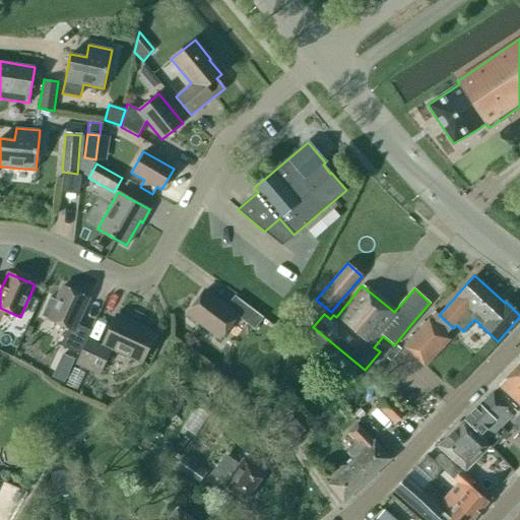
[(60,345),(79,354),(89,330),(76,325),(88,298),(63,286),(57,300),(50,297),(42,315),(69,328),(60,345)]
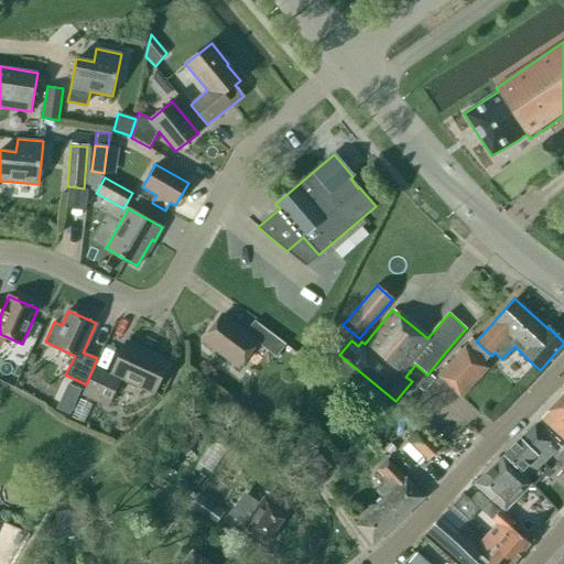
[(203,339),(238,367),(257,343),(275,357),(285,345),(258,324),(249,336),(221,315),(203,339)]
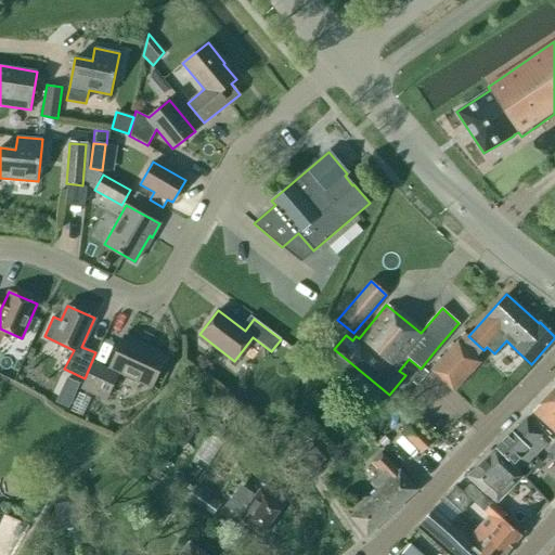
[(165,356),(125,336),(108,371),(93,364),(81,388),(105,399),(118,372),(151,387),(165,356)]
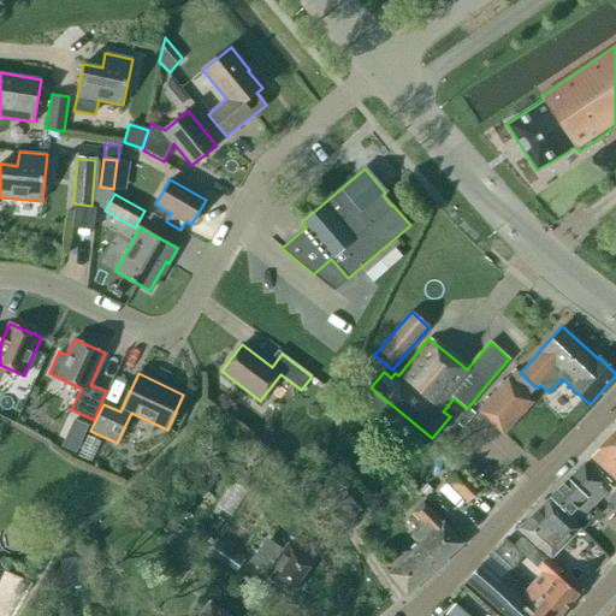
[(498,430),(527,397),(508,379),(479,410),(498,430)]
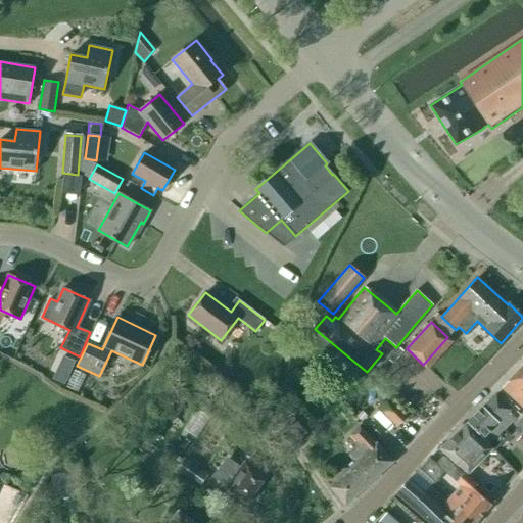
[(522,437),(522,365),(502,388),(522,408),(522,415),(516,424),(522,430),(522,434),(522,436),(522,437)]
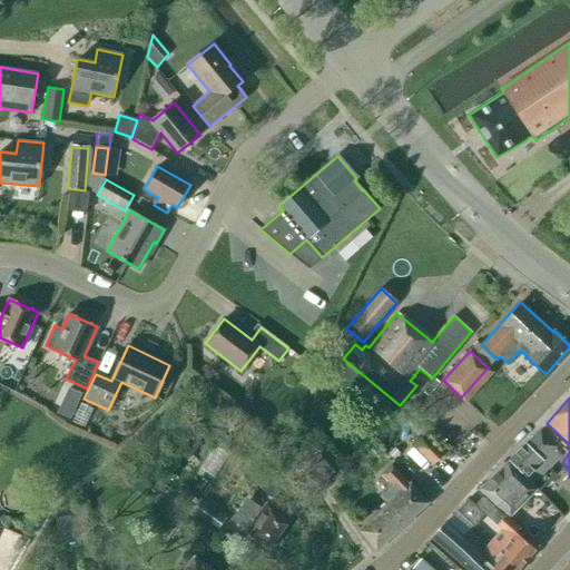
[(85,428),(94,409),(80,403),(72,422),(85,428)]
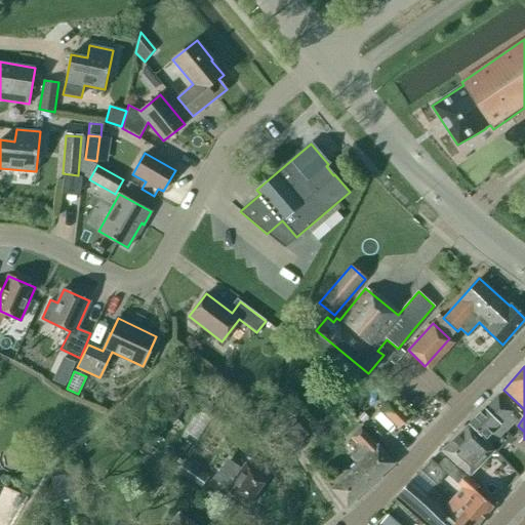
[(65,387),(70,376),(61,372),(56,382),(65,387)]
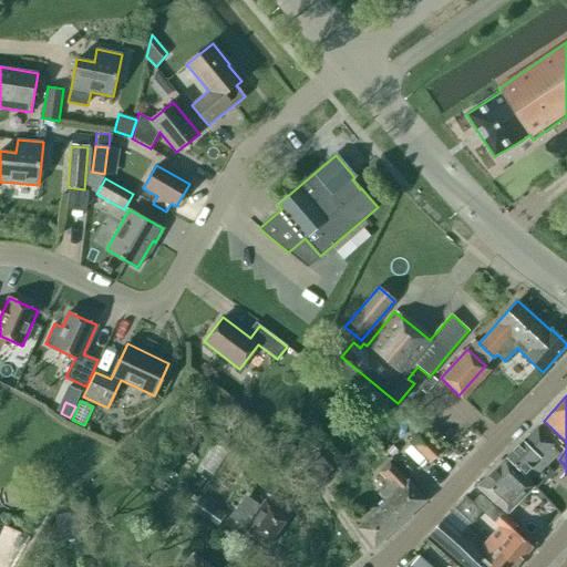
[(528,483),(558,453),(553,447),(554,445),(537,428),(504,460),(528,483)]
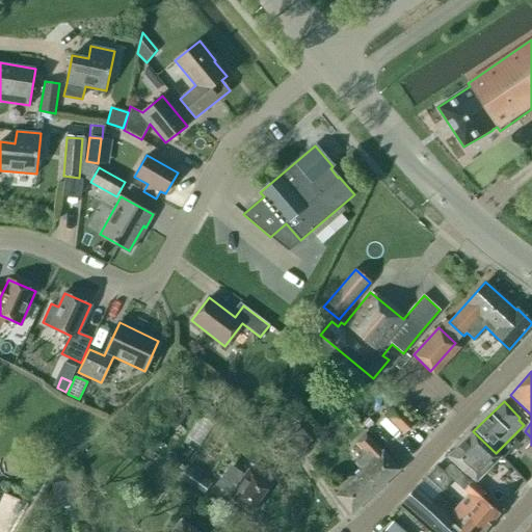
[(387,416),(403,433),(413,423),(396,406),(387,416)]
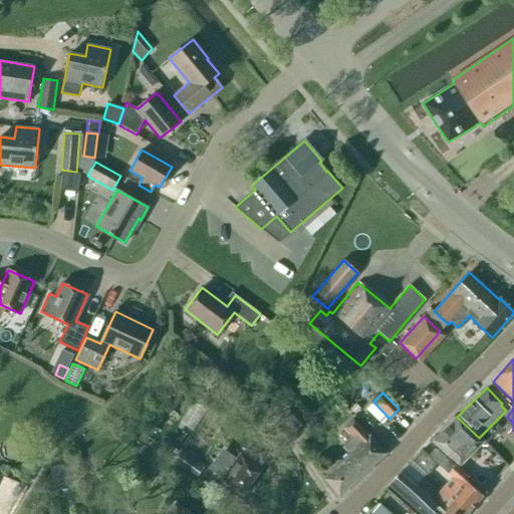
[(268,426),(282,444),(295,433),(294,432),(301,426),(288,410),(268,426)]
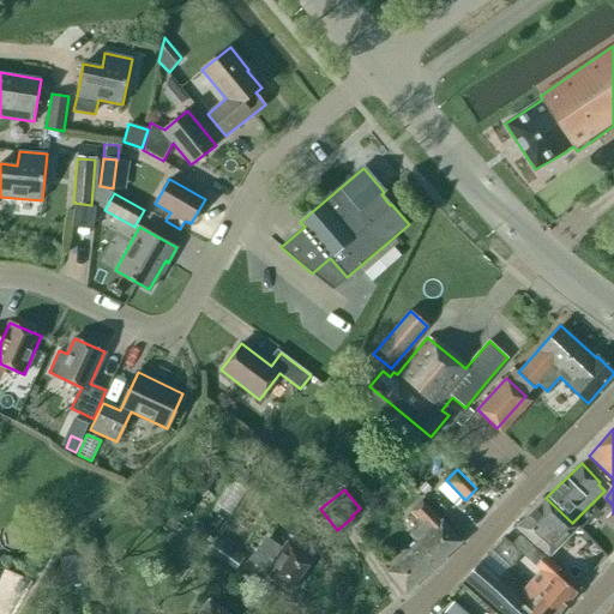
[(516,528),(547,557),(577,528),(572,523),(546,498),(516,528)]
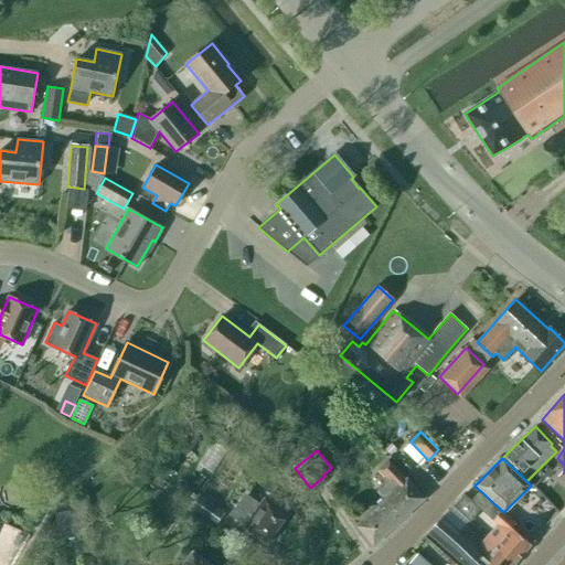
[(356,526),(373,546),(425,499),(388,461),(379,470),(388,481),(377,491),(385,499),(356,526)]
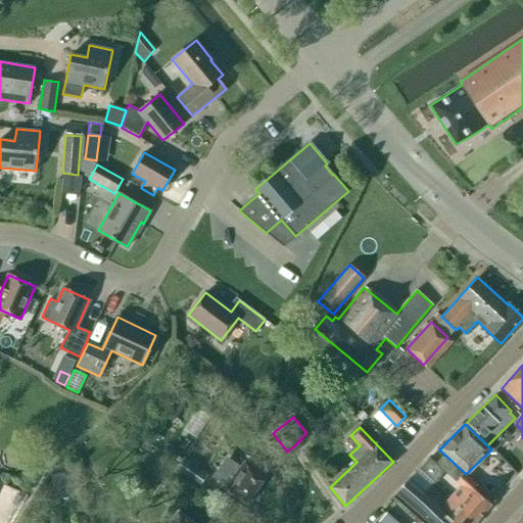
[(461,485),(449,497),(477,521),(491,504),(474,489),(477,485),(442,456),(435,464),(461,485)]
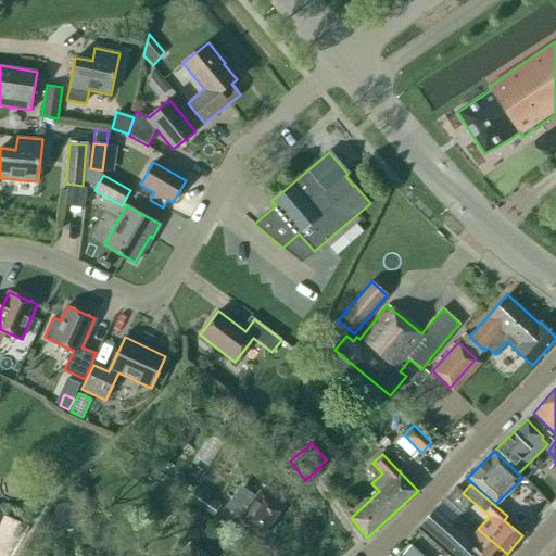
[(186,501),(211,518),(220,504),(196,485),(186,501)]
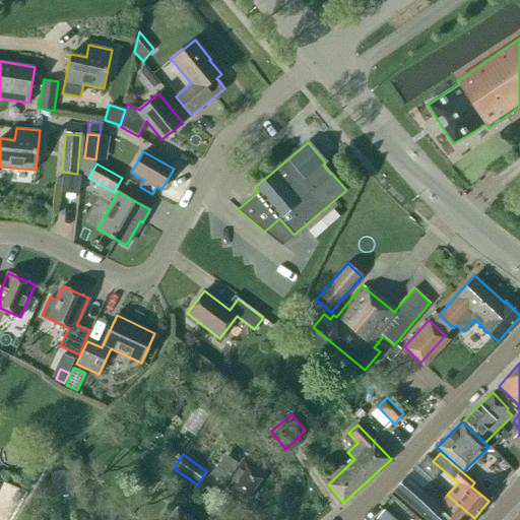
[(224,485),(245,500),(264,473),(243,459),(238,467),(225,459),(218,469),(231,477),(224,485)]
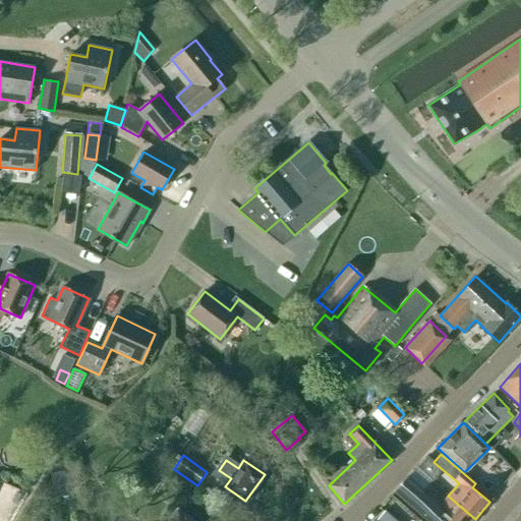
[(58,494),(77,490),(74,469),(54,472),(58,494)]
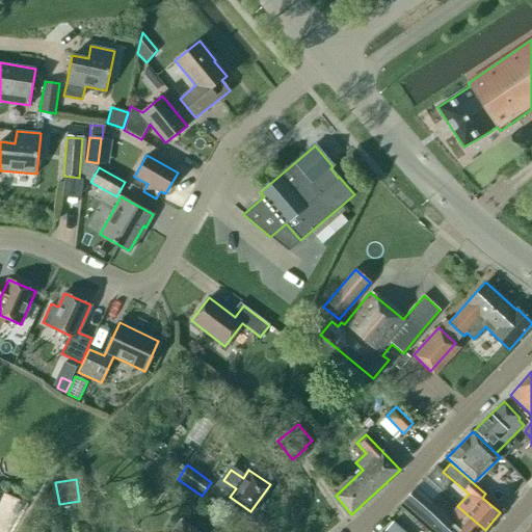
[(482,531),(485,530),(457,506),(450,515),(417,487),(402,502),(436,531),(482,531)]
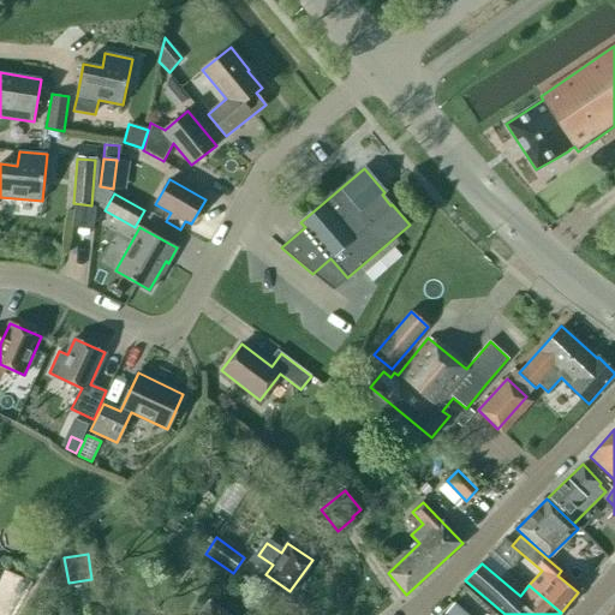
[(228,614),(209,602),(198,614),(228,614)]
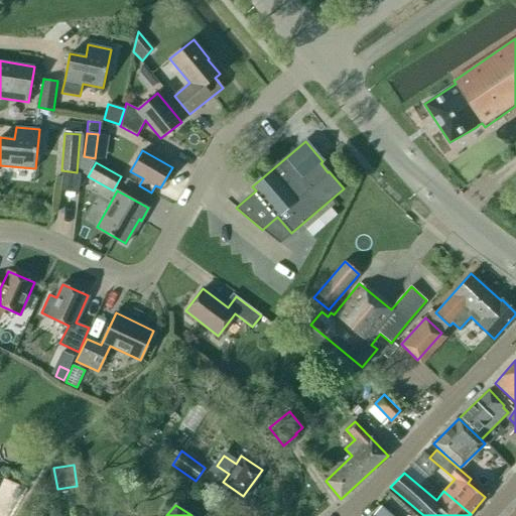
[(391,515),(381,506),(372,515),(391,515)]
